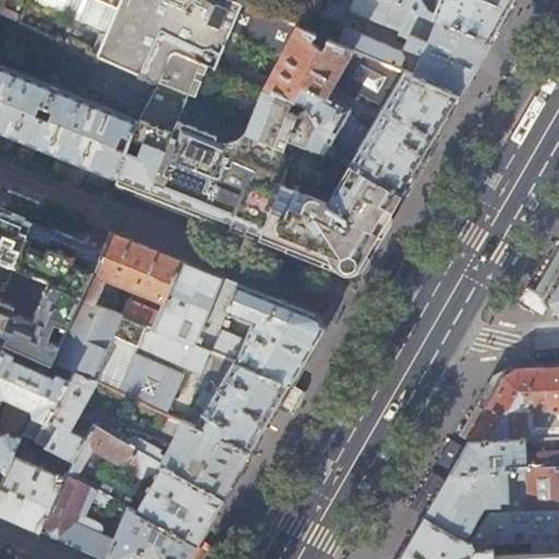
[(177,49),(180,49),(310,105),(336,154),(403,192),(431,144),(461,94),(414,74),(401,69),(340,43),(239,0),(0,0),(0,12),(139,73),(149,79),(159,81),(169,54),(170,52),(173,51),(176,49),(177,49)]
